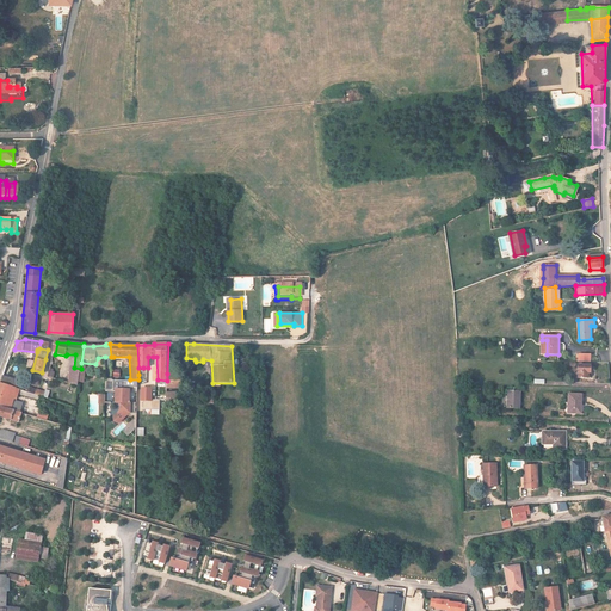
[(591,364),(579,364),(578,371),(574,371),(574,376),(591,376),(591,364)]
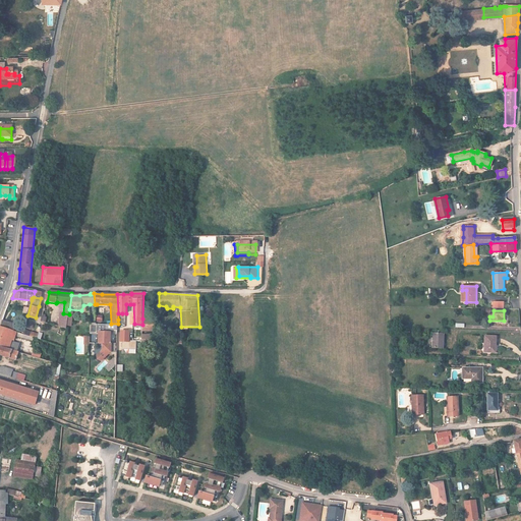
[(155,319),(142,319),(142,325),(143,331),(155,331),(155,319)]
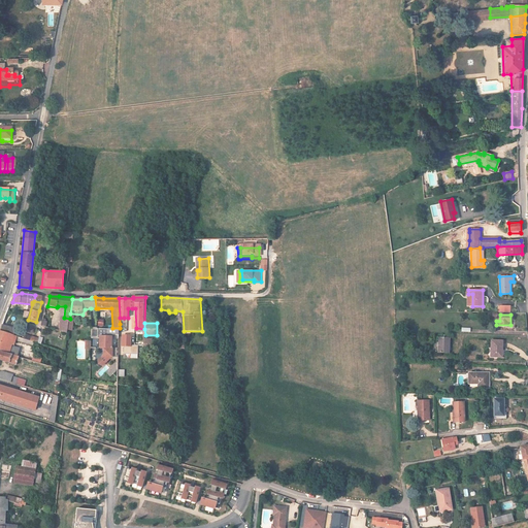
[(20,338),(8,335),(3,333),(0,339),(0,356),(10,359),(20,338)]
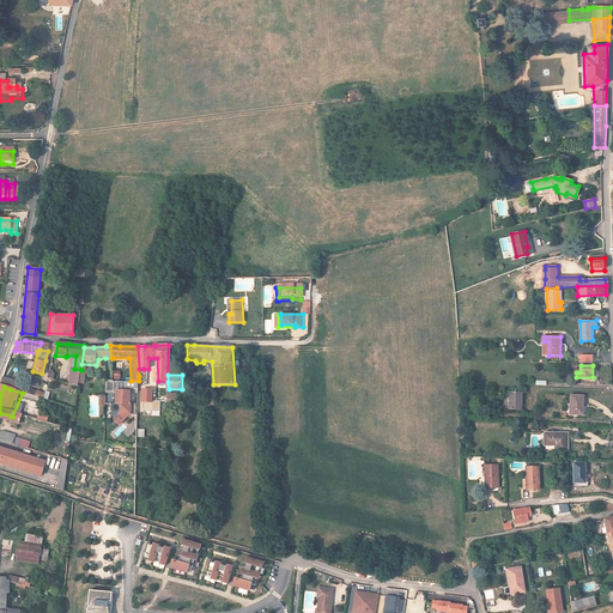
[(152,390),(143,390),(143,402),(152,402),(152,390)]
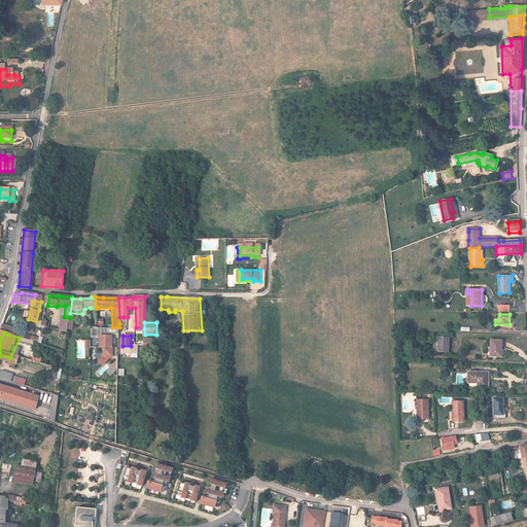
[(118,356),(118,347),(111,347),(111,337),(100,337),(100,348),(103,348),(105,349),(105,354),(99,360),(100,363),(103,364),(112,356),(118,356)]
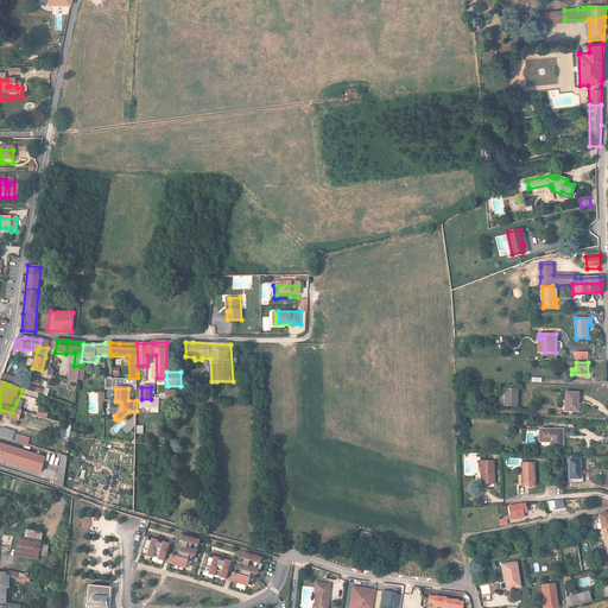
[(501,391),(500,401),(505,401),(505,406),(518,407),(518,390),(506,388),(506,391),(501,391)]
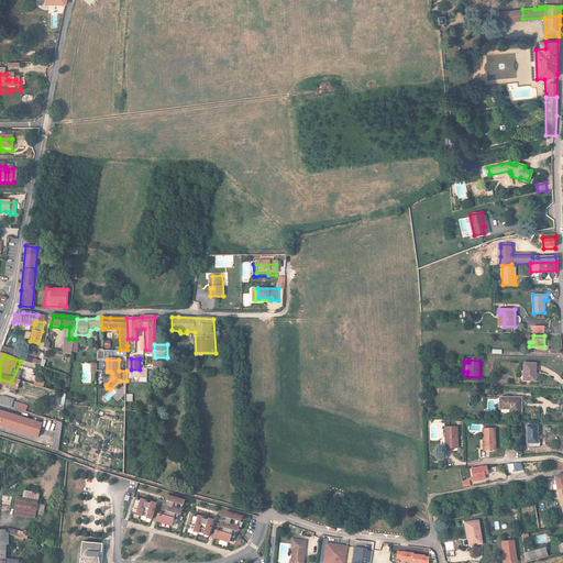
[(536,381),(537,363),(525,363),(523,379),(536,381)]
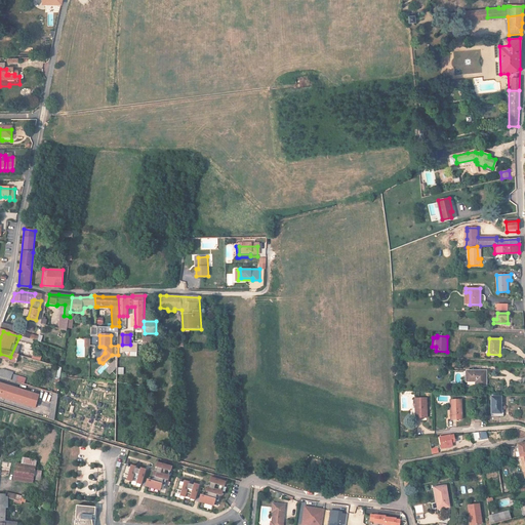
[(0,364),(13,368),(15,359),(10,357),(0,354),(0,364)]
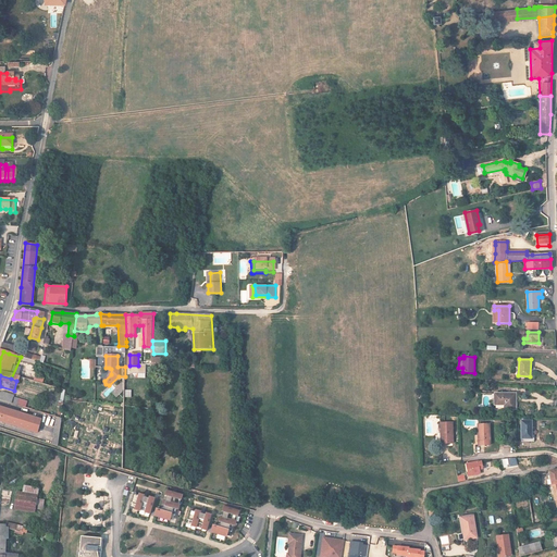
[(118,387),(113,391),(111,387),(103,394),(106,397),(112,393),(115,397),(122,392),(118,387)]
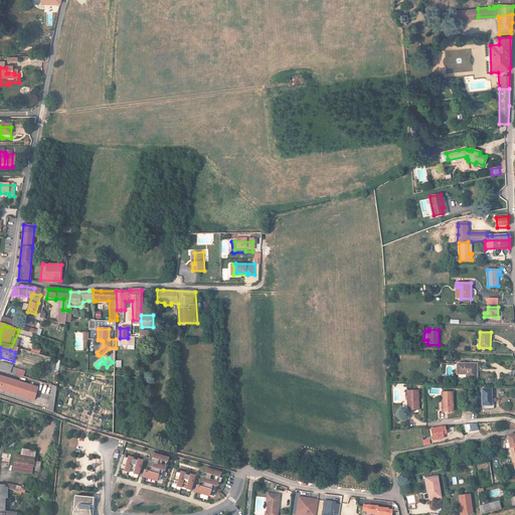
[(468,373),(468,377),(477,377),(477,364),(458,364),(458,373),(468,373)]
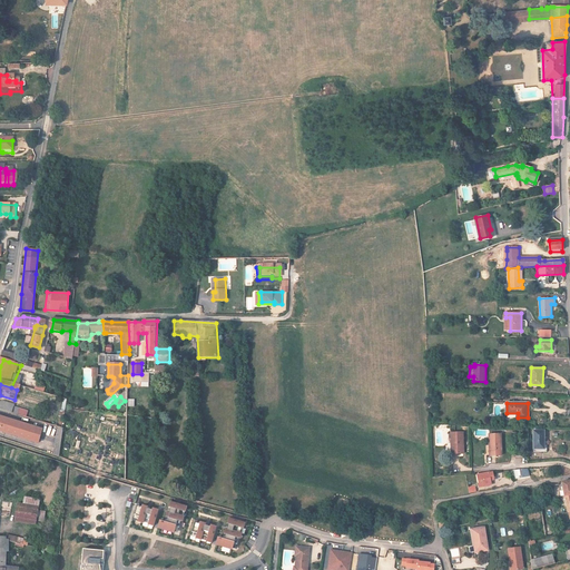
[(16,406),(13,413),(27,416),(28,410),(16,406)]
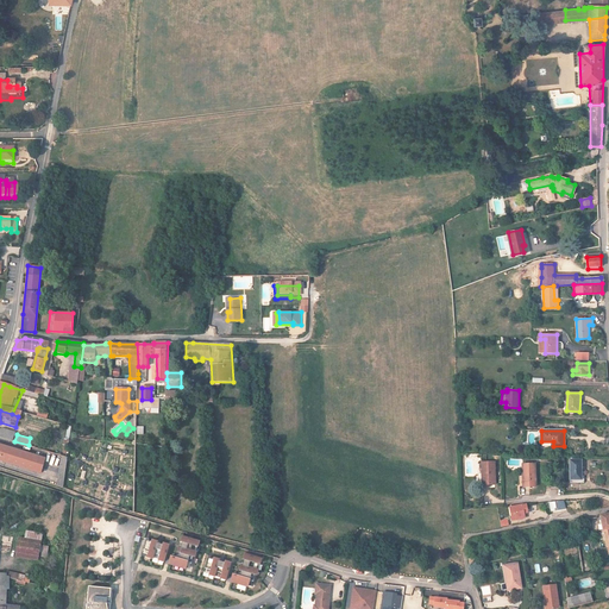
[(0,445),(10,447),(12,439),(0,435),(0,445)]
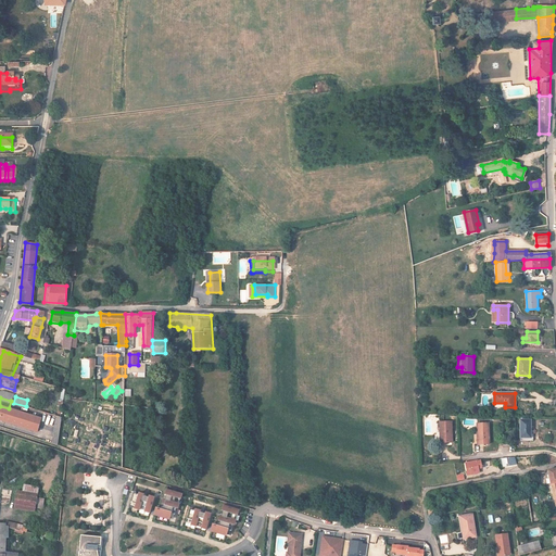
[(0,426),(37,437),(41,422),(0,412),(0,426)]
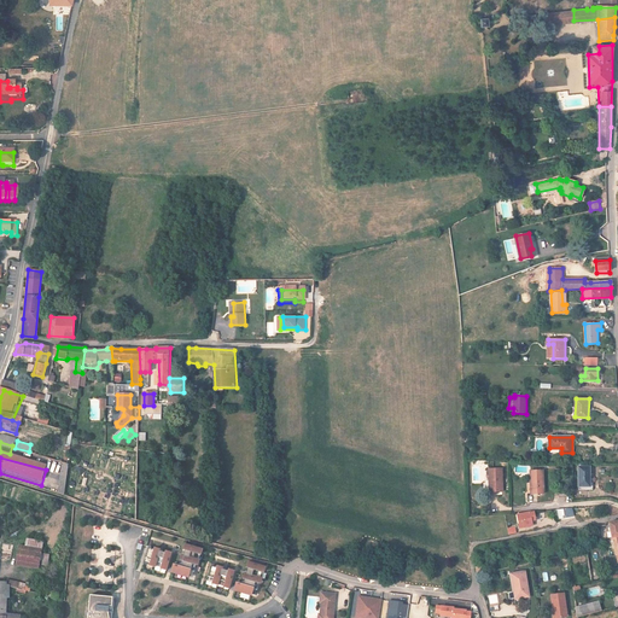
[(57,494),(64,494),(68,464),(60,462),(57,494)]
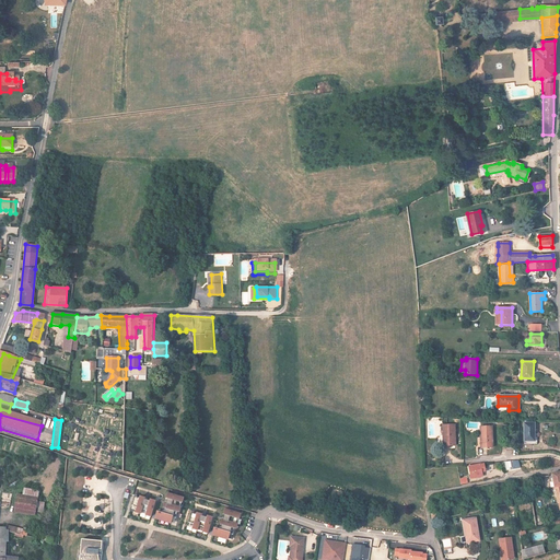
[(525,423),(525,441),(535,441),(535,423),(525,423)]
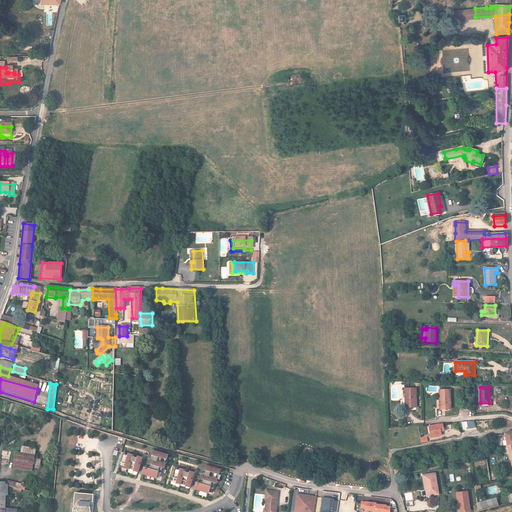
[(417,407),(416,388),(405,389),(405,398),(407,398),(408,407),(417,407)]
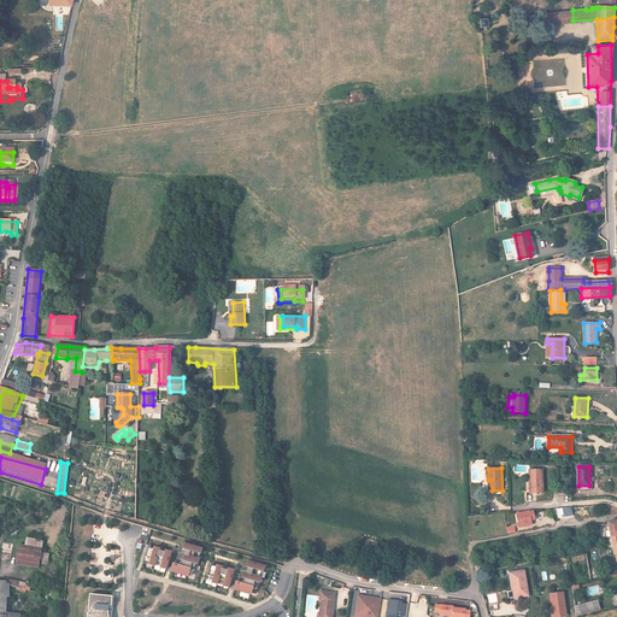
[(544,492),(542,469),(529,470),(529,481),(532,481),(532,492),(544,492)]
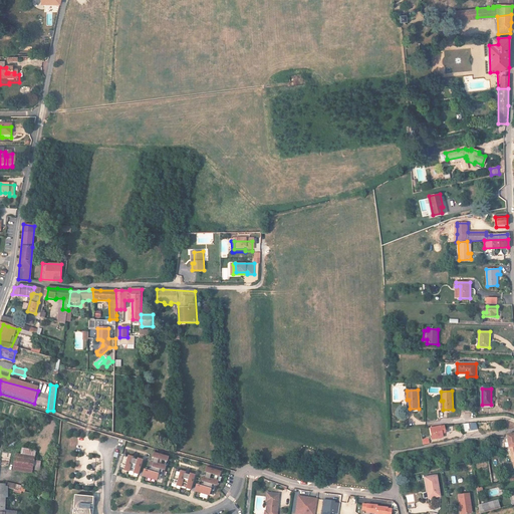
[(444,426),(441,426),(430,428),(432,439),(443,437),(442,433),(445,432),(444,426)]
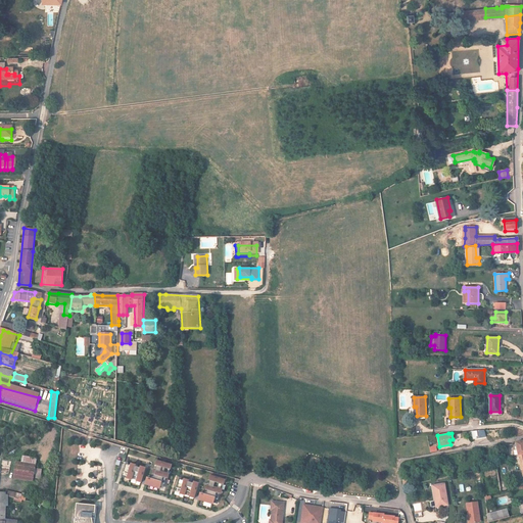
[(33,481),(37,458),(21,455),(20,462),(15,461),(12,478),(33,481)]
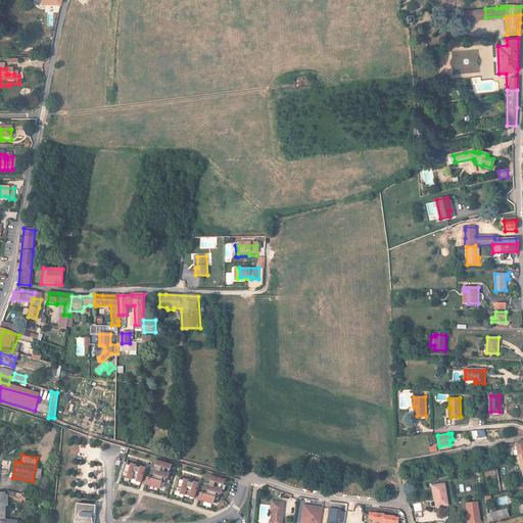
[(167,480),(168,475),(167,475),(169,470),(170,470),(171,466),(155,462),(154,466),(156,466),(154,471),(153,471),(152,475),(153,476),(151,481),(146,479),(145,481),(144,485),(158,490),(160,484),(163,485),(165,480),(167,480)]
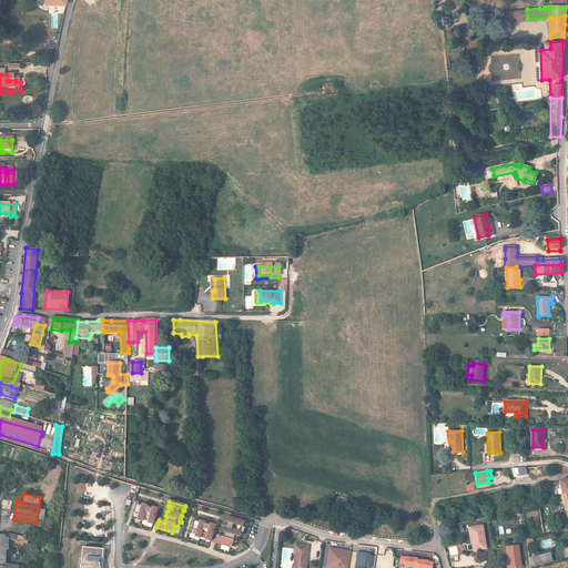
[(145,506),(141,505),(140,506),(133,504),(130,518),(135,520),(135,521),(140,523),(140,521),(146,524),(146,525),(151,526),(155,509),(151,507),(151,509),(144,507),(145,506)]
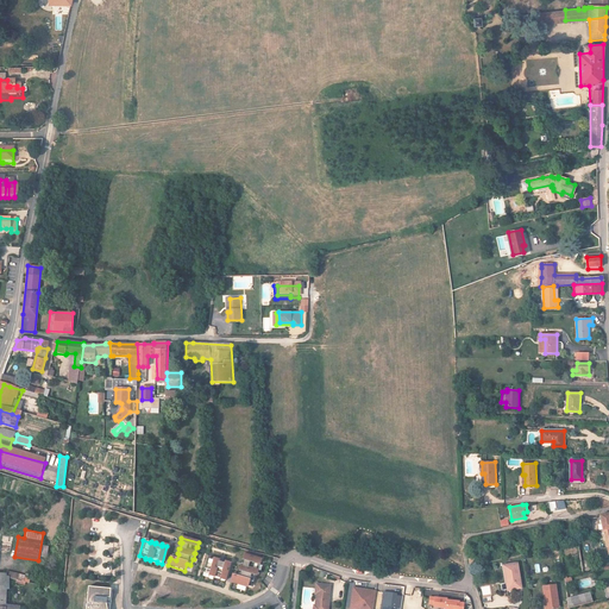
[(262,556),(245,551),(243,560),(245,560),(243,567),(242,566),(239,571),(242,572),(239,578),(233,576),(232,578),(231,584),(248,589),(250,582),(253,583),(256,577),(257,577),(258,572),(257,571),(259,565),(262,560),(261,560),(262,556)]
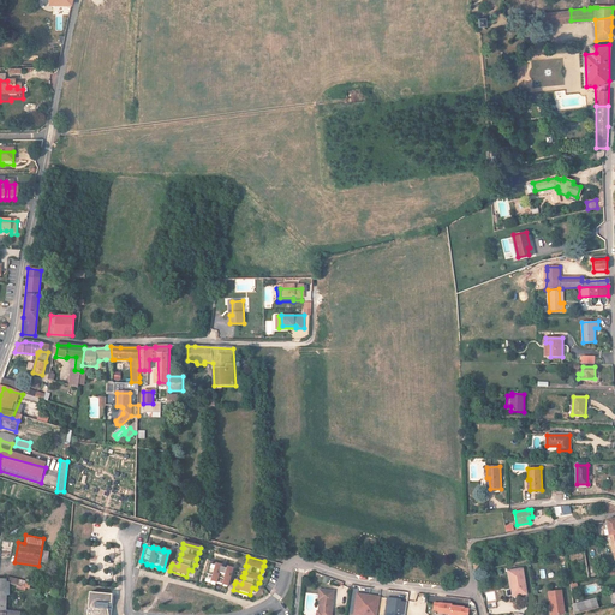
[(227,569),(221,567),(221,566),(216,563),(215,566),(209,563),(206,578),(204,579),(212,581),(210,583),(215,584),(216,583),(222,585),(222,586),(227,587),(233,568),(227,567),(227,569)]
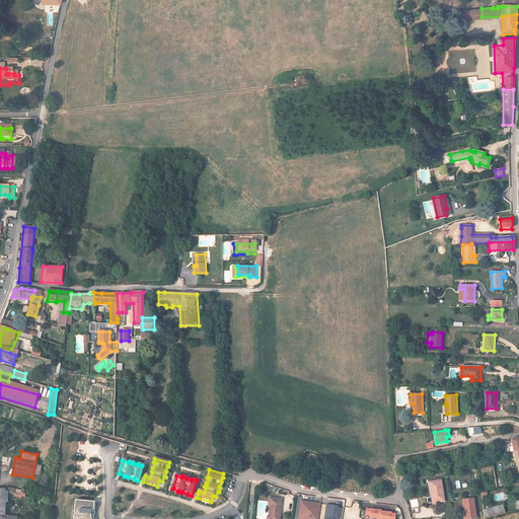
[(428,485),(430,495),(432,494),(434,506),(444,504),(441,483),(428,485)]
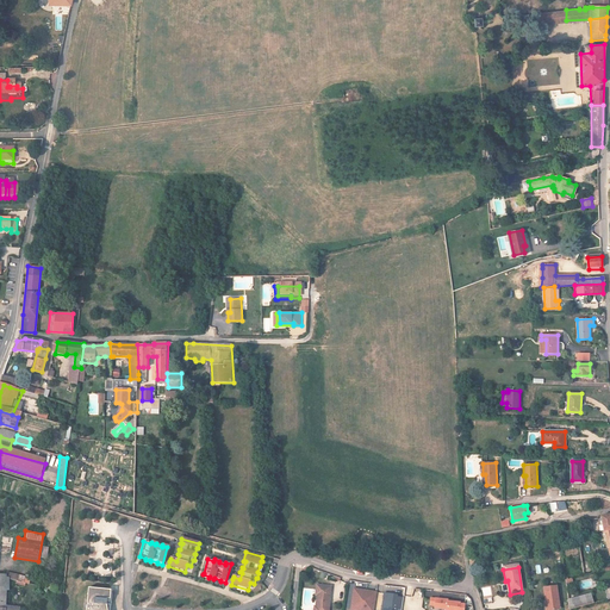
[(30,583),(30,577),(11,573),(10,579),(30,583)]
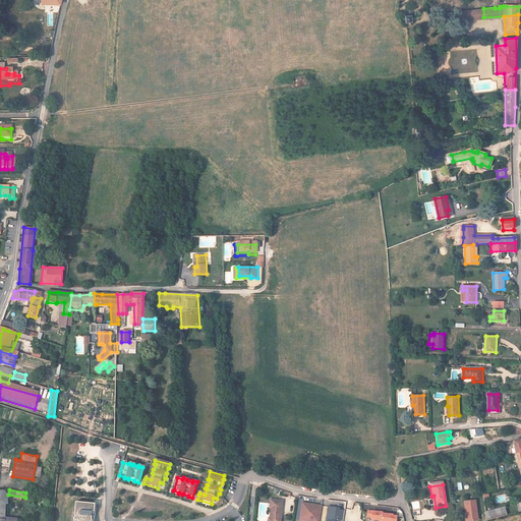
[(281,520),(283,502),(271,502),(270,509),(272,511),(270,520),(281,520)]
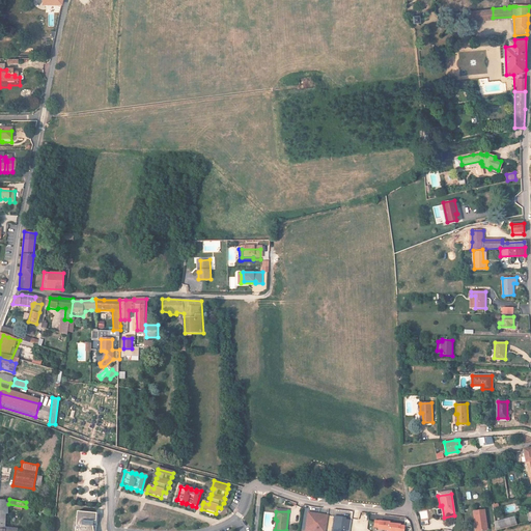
[(476,512),(477,524),(479,523),(479,530),(485,530),(490,530),(487,511),(476,512)]
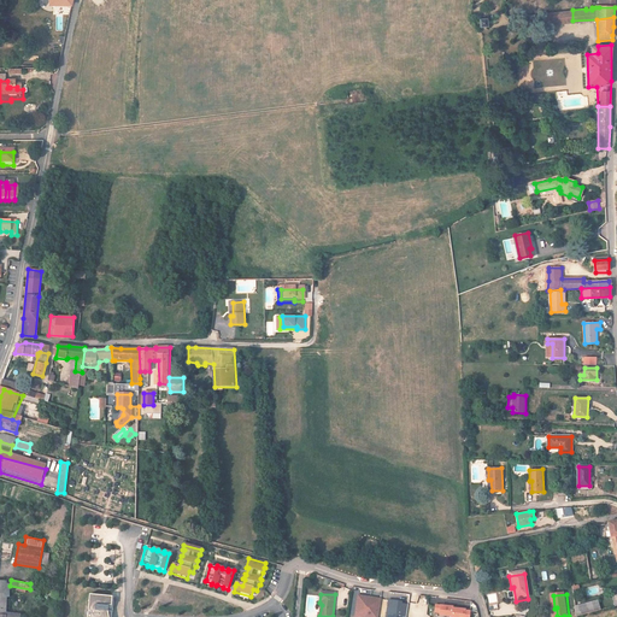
[(378,616),(381,600),(358,597),(357,611),(358,611),(357,613),(356,613),(354,616),(378,616)]
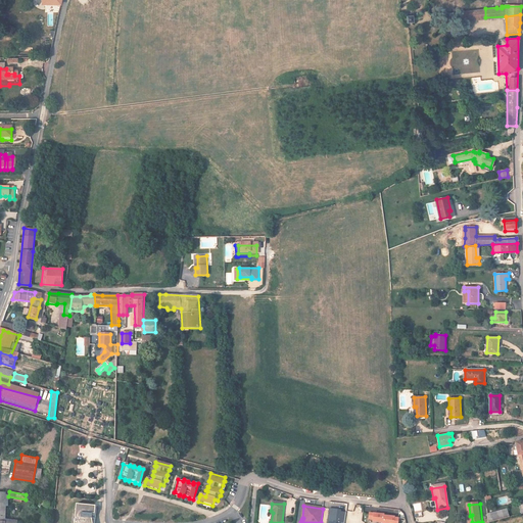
[(92,521),(92,518),(94,518),(94,509),(74,507),(72,522),(93,522),(94,521),(92,521)]
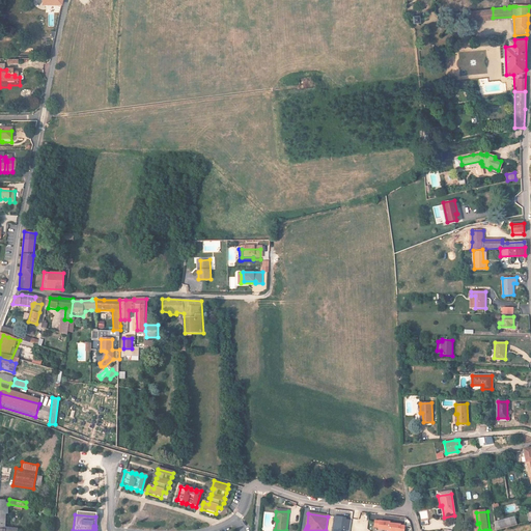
[(342,519),(333,518),(332,530),(348,530),(351,521),(344,521),(342,520),(342,519)]
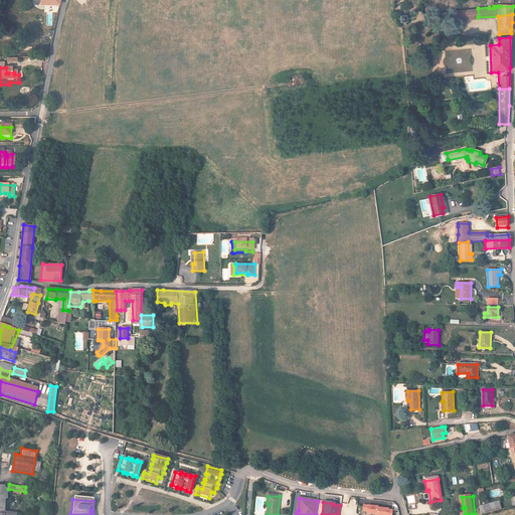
[(502,503),(484,507),(485,514),(484,514),(489,514),(504,511),(502,503)]
